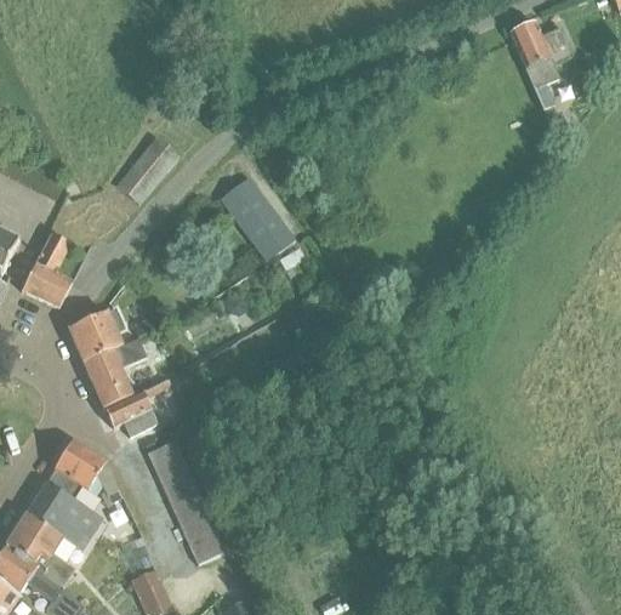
[(535,22),(510,33),(542,108),(554,103),(545,84),(559,78),(553,63),(573,55),(560,27),(541,35),(535,22)]
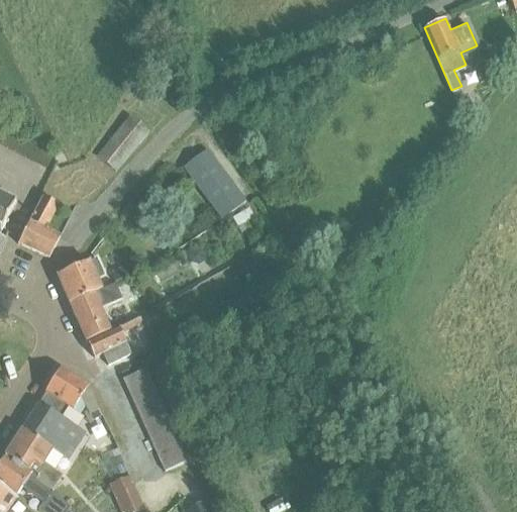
[(115,169),(147,129),(129,114),(97,154),(115,169)]
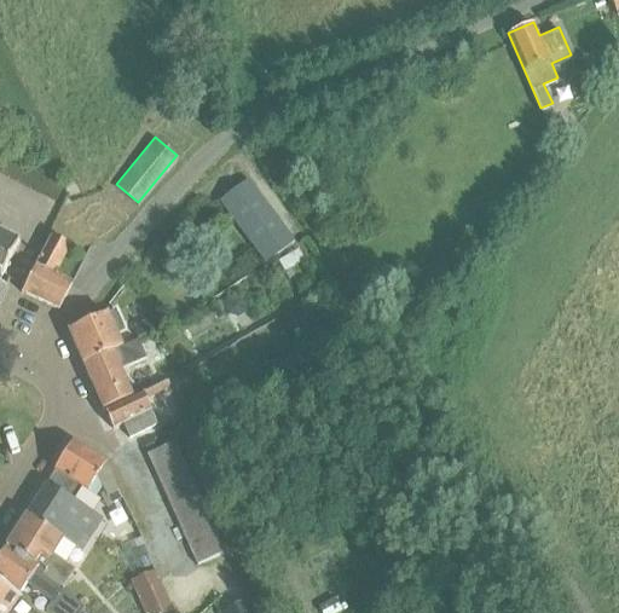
[(219,197),(266,259),(294,238),(248,177),(219,197)]
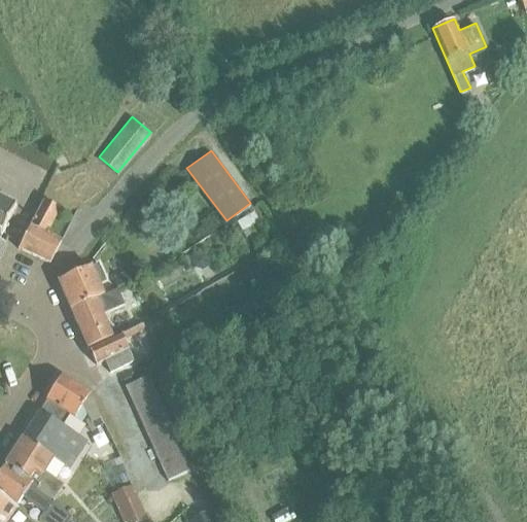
[(0,231),(1,232),(15,203),(0,195),(0,251),(5,242),(0,239),(0,231)]
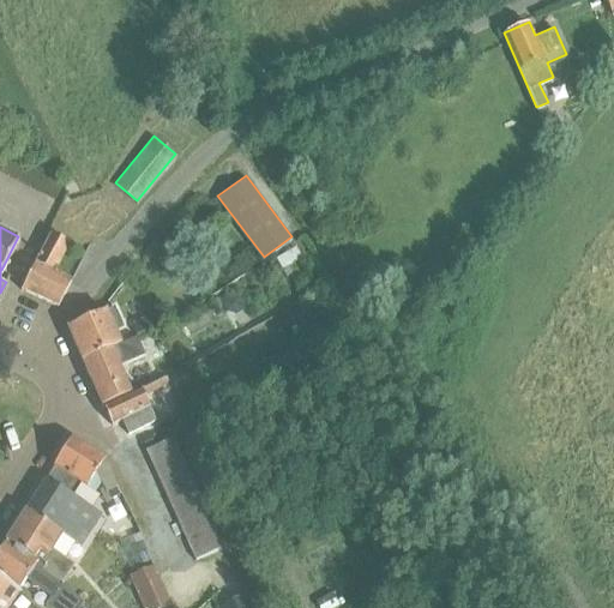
[(20,287),(58,304),(71,277),(54,269),(68,240),(49,230),(20,287)]
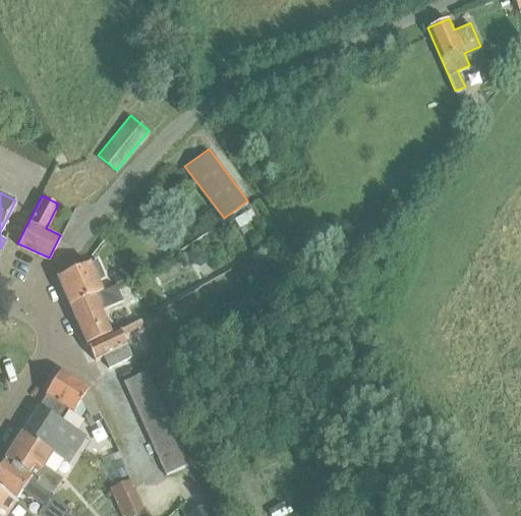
[(249,209),(232,218),(238,227),(254,217),(249,209)]
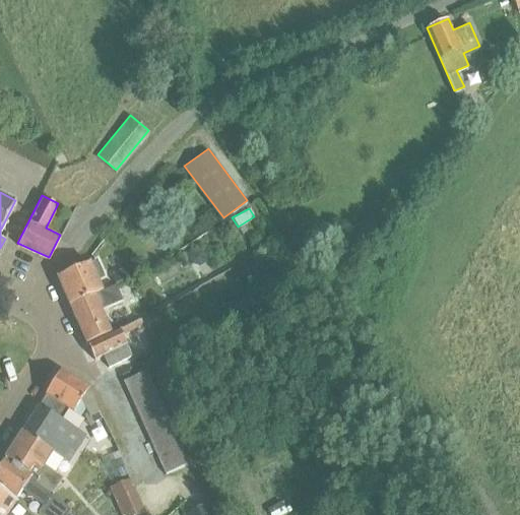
[(198,248),(185,254),(189,263),(198,265),(206,261),(198,248)]
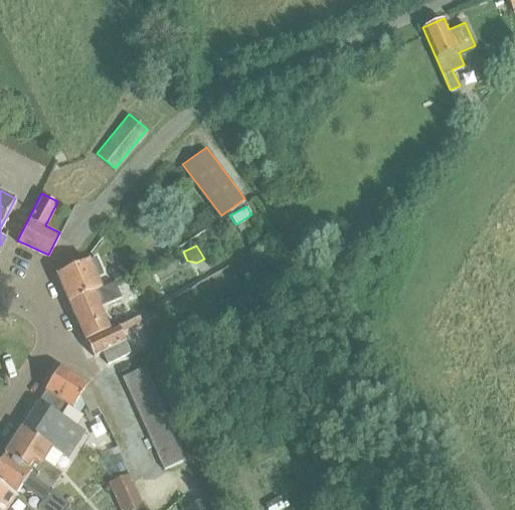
[(68,300),(99,287),(101,286),(96,276),(103,273),(95,256),(56,273),(68,300)]
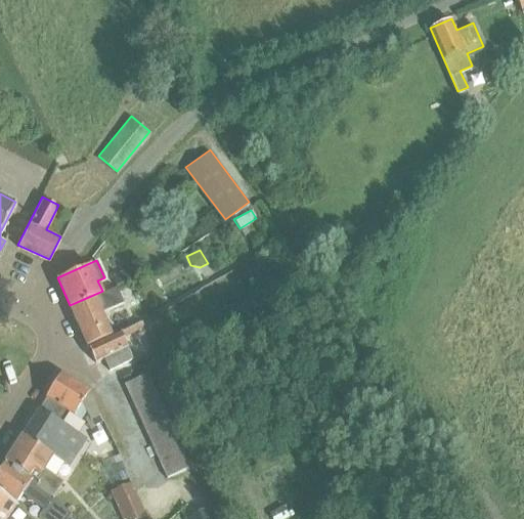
[(127,268),(112,274),(116,284),(131,276),(127,268)]
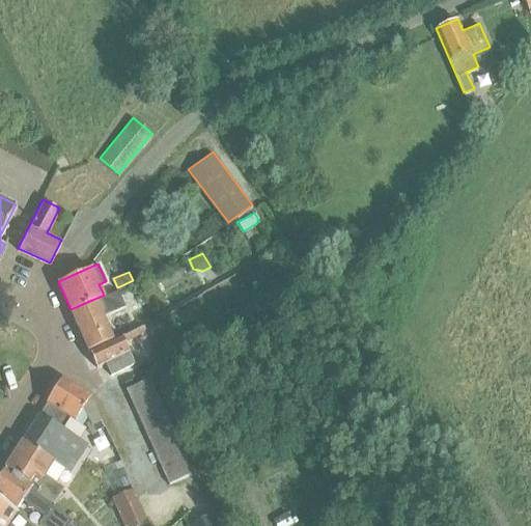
[(102,296),(71,309),(88,349),(112,337),(103,314),(124,305),(117,288),(104,295),(102,296)]
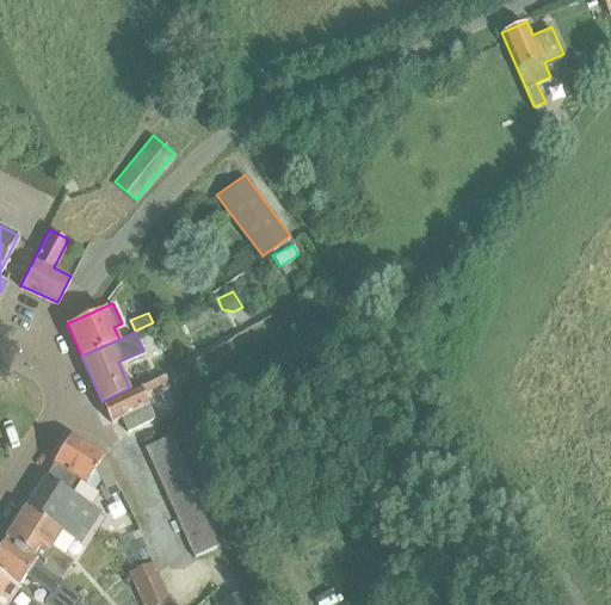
[(129,388),(102,401),(110,420),(121,415),(127,428),(154,414),(148,401),(143,390),(156,383),(156,382),(166,377),(164,372),(129,388)]
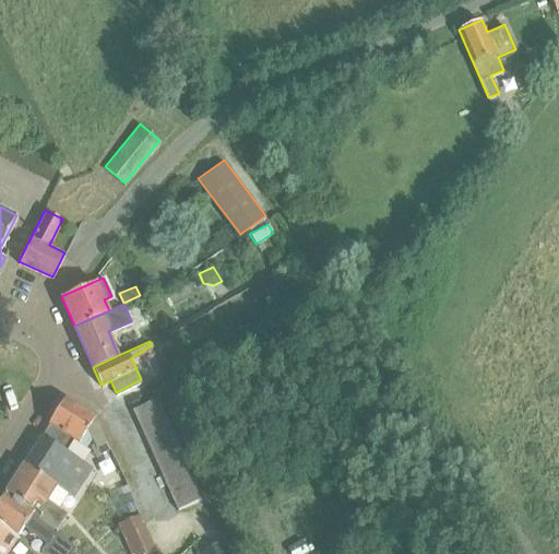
[(40,434),(78,457),(92,437),(96,446),(107,440),(94,415),(64,396),(40,434)]
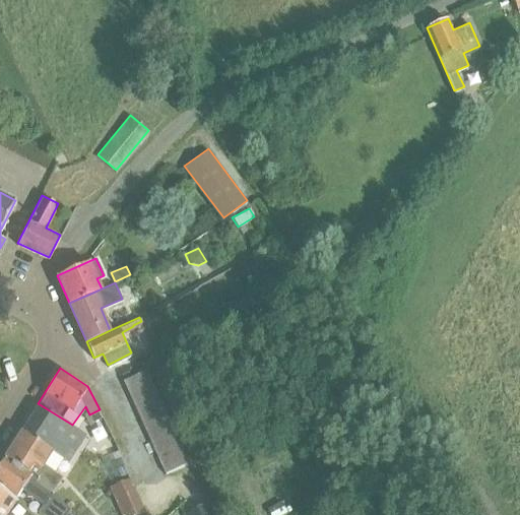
[(128,389),(150,379),(145,369),(124,379),(128,389)]
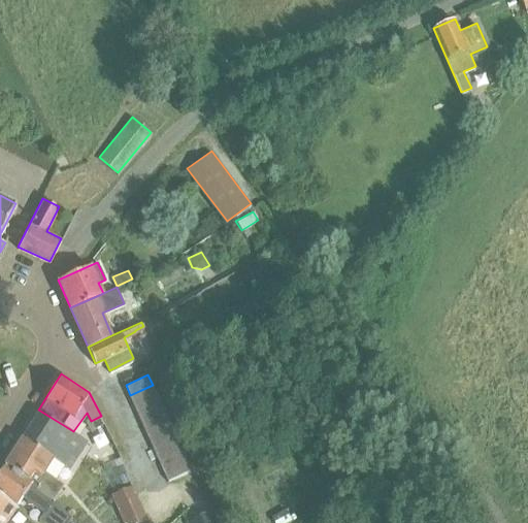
[(153,385),(130,395),(135,405),(157,396),(153,385)]
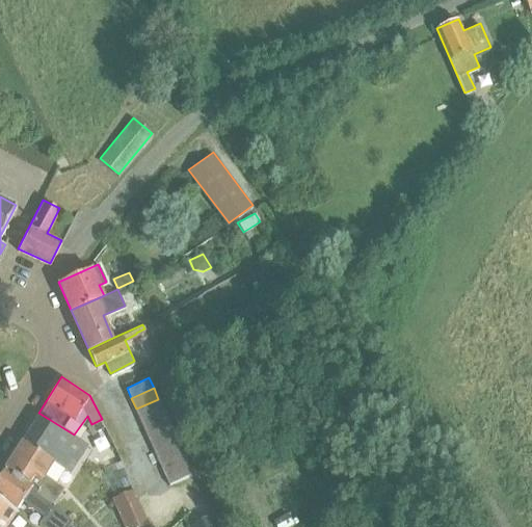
[(163,410),(158,399),(136,409),(140,419),(163,410)]
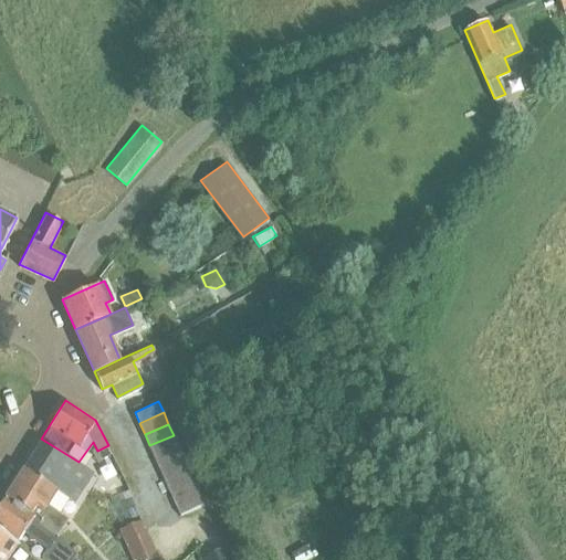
[(174,435),(149,445),(155,456),(178,446),(174,435)]
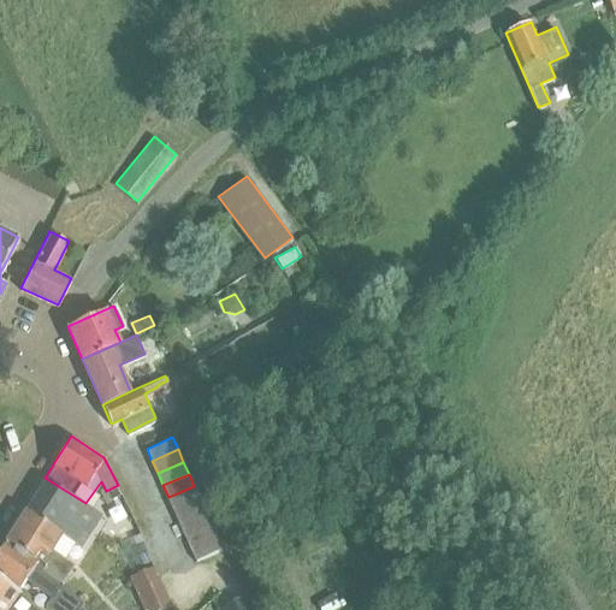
[(86,503),(45,478),(24,509),(53,527),(70,537),(70,538),(80,544),(100,513),(86,503)]
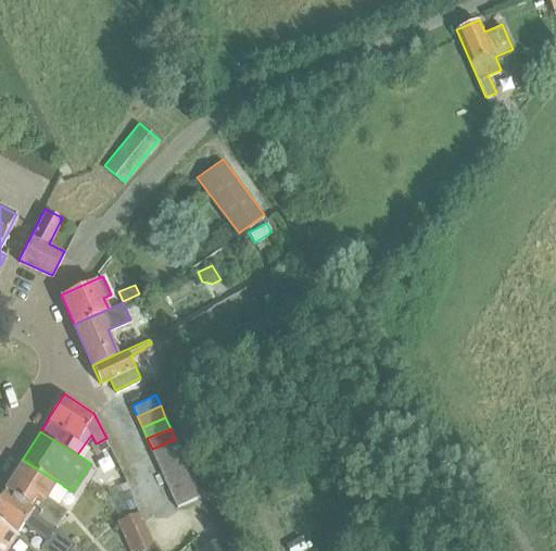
[(175,439),(152,449),(156,461),(180,450),(175,439)]
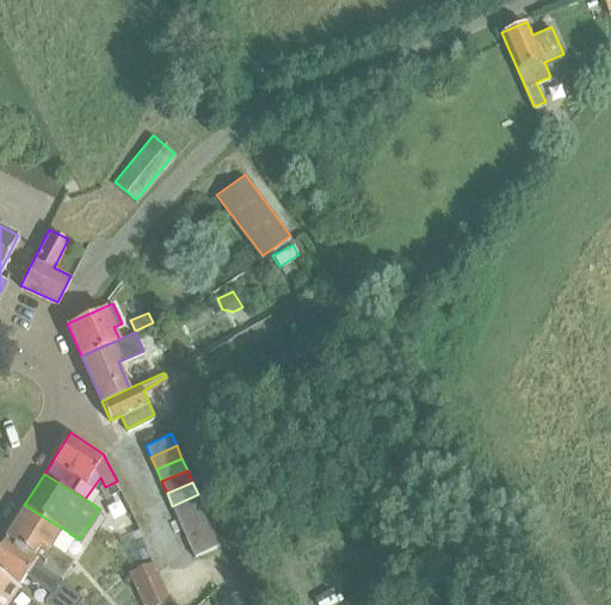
[(203,506),(198,494),(172,506),(178,518),(203,506)]
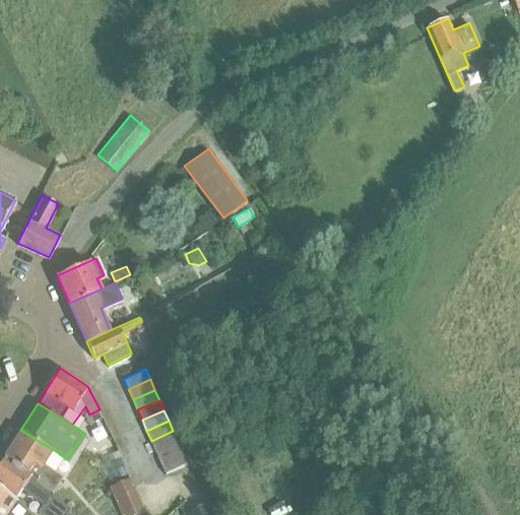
[(45,445),(20,430),(4,456),(37,475),(35,479),(51,492),(62,474),(51,466),(59,454),(59,453),(45,445)]
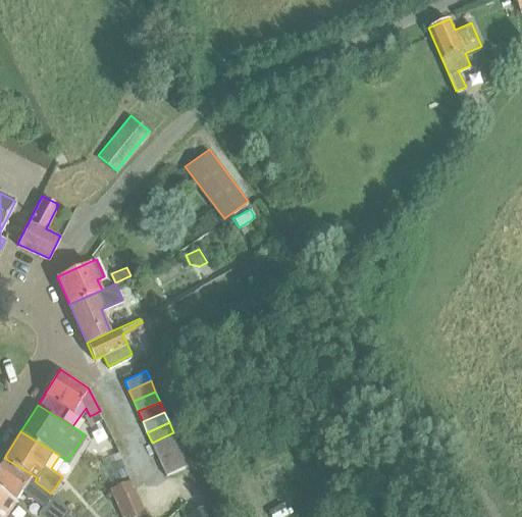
[(178,443),(173,432),(152,443),(156,453),(178,443)]
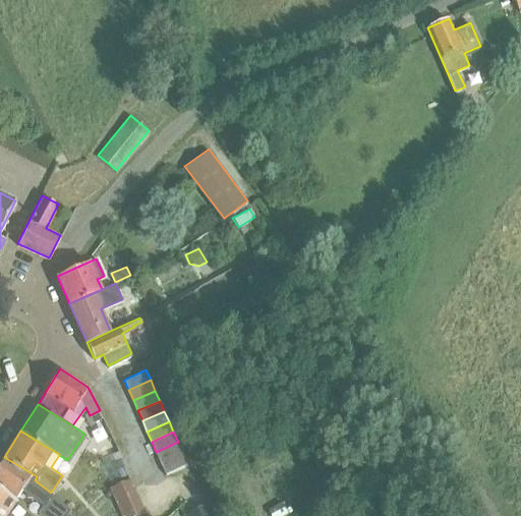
[(182,452),(178,442),(156,452),(161,462),(182,452)]
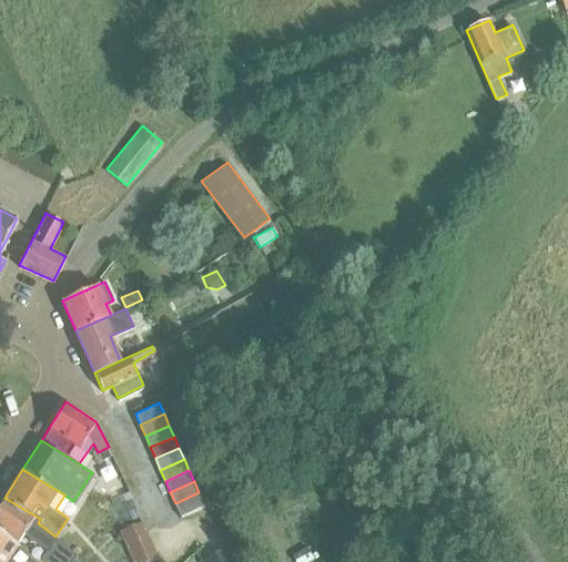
[(130,492),(111,499),(121,523),(139,515),(130,492)]
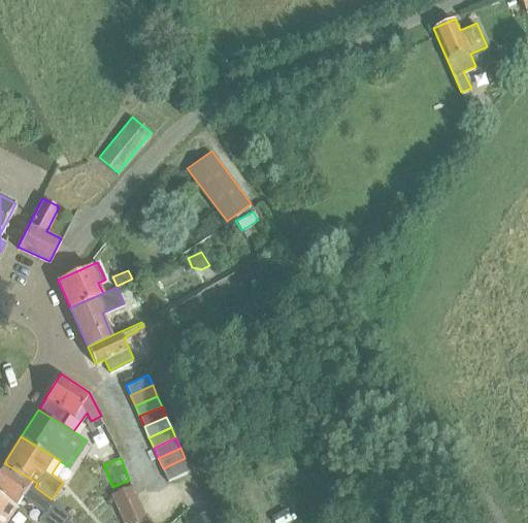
[(185,458),(163,468),(167,479),(190,469),(185,458)]
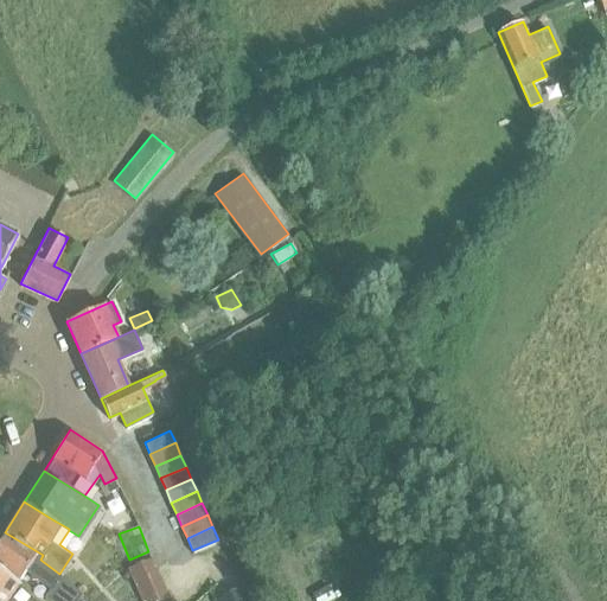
[(43,555),(5,532),(0,538),(0,568),(17,580),(25,568),(29,571),(31,579),(38,577),(51,587),(45,596),(53,600),(75,600),(82,592),(59,574),(40,560),(43,555)]
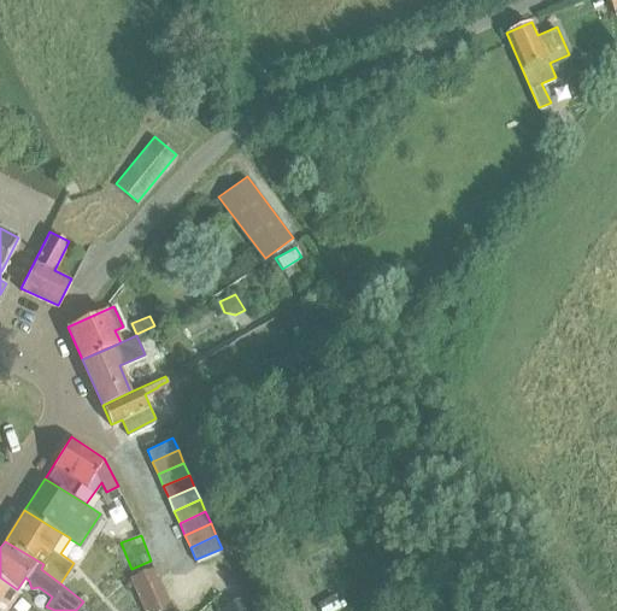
[(130,575),(146,610),(153,610),(171,604),(153,565),(130,575)]
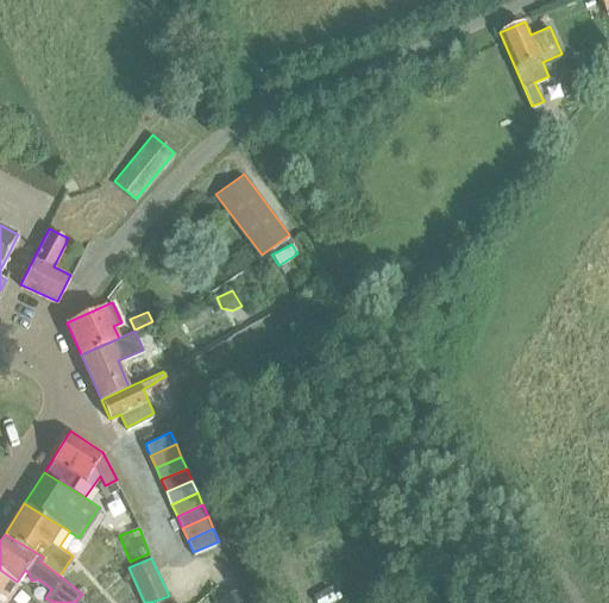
[(0,602),(17,602),(11,597),(20,583),(17,582),(0,570),(0,602)]
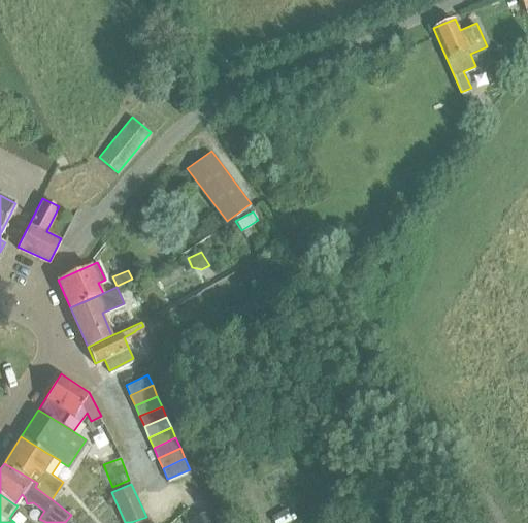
[(222,522),(213,507),(187,521),(187,522),(222,522)]
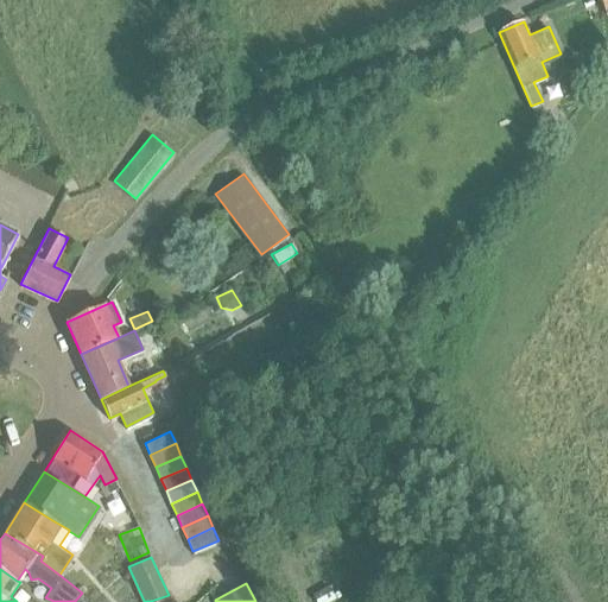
[(327,585),(311,594),(315,601),(324,601),(334,597),(327,585)]
